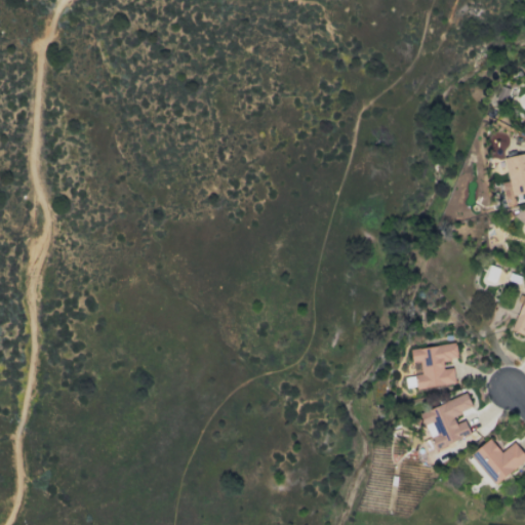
[(524,192),(524,153),(502,157),(507,182),(500,183),(505,202),(513,200),(512,195),(524,192)]
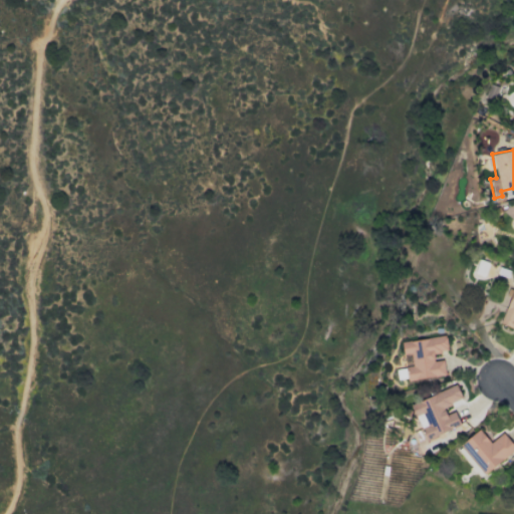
[(513,285),(513,286),(500,323),(512,327),(513,321),(513,285)]
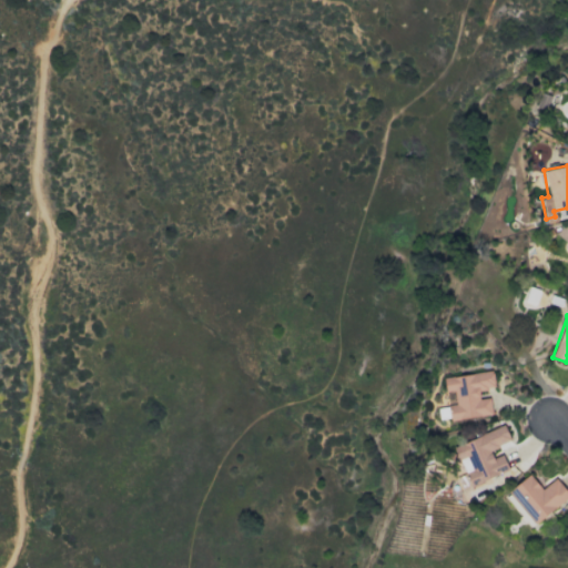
[(492,414),(489,397),(479,398),(478,391),(494,388),(492,371),(443,377),(445,392),(453,391),(455,405),(447,405),(449,421),(492,414)]
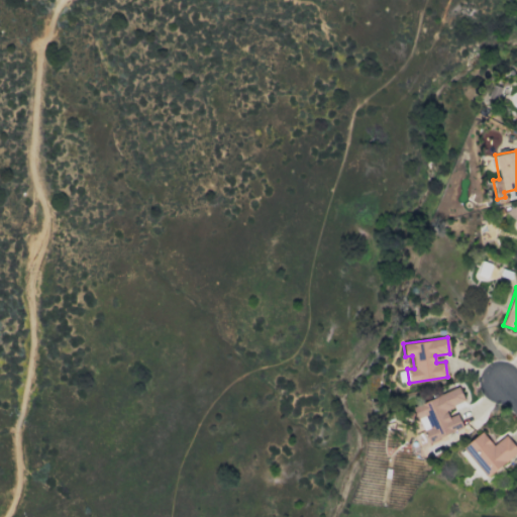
[(462,428),(456,413),(448,417),(445,409),(464,402),(458,388),(413,406),(427,442),(462,428)]
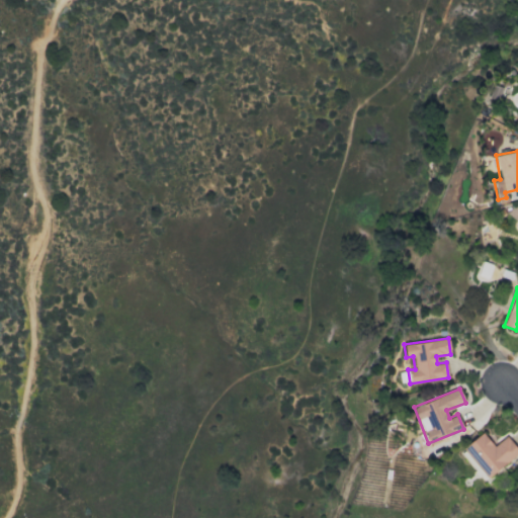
[(517,449),(507,435),(493,446),(483,432),(462,448),(487,479),(517,453),(517,449)]
